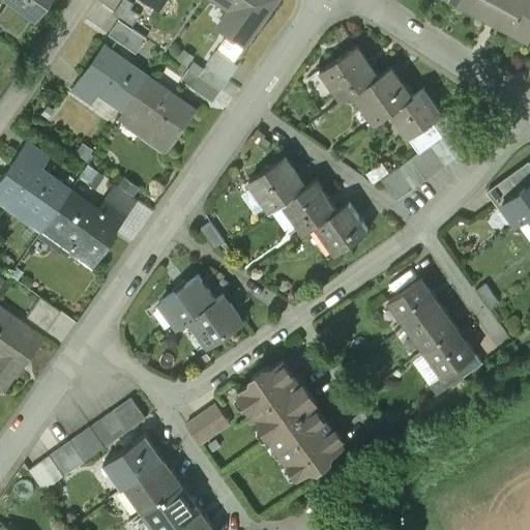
[(43,0),(7,0),(8,0),(0,12),(0,24),(17,35),(30,16),(32,17),(43,0)]
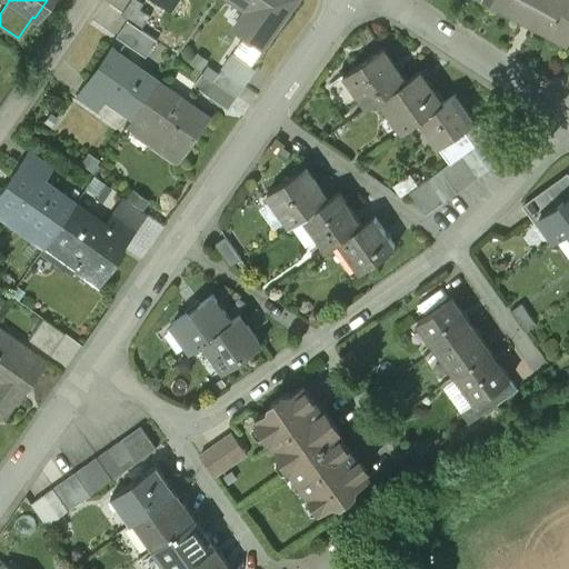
[(129,21),(141,30),(150,17),(140,10),(145,5),(138,0),(131,0),(121,16),(129,21)]
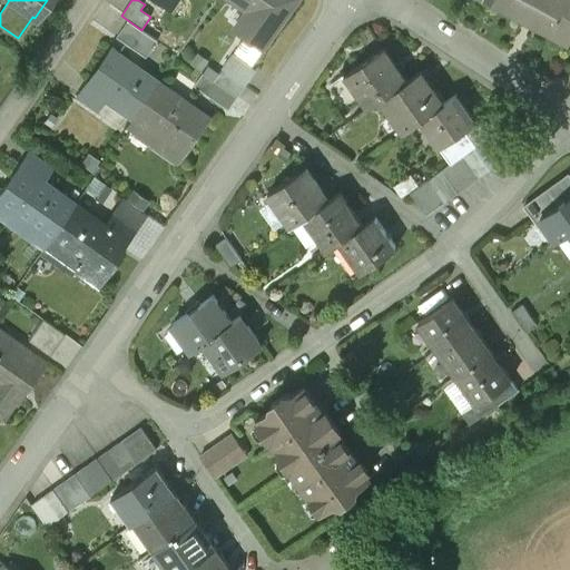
[(296,0),(233,0),(246,9),(233,29),(262,49),(296,0)]
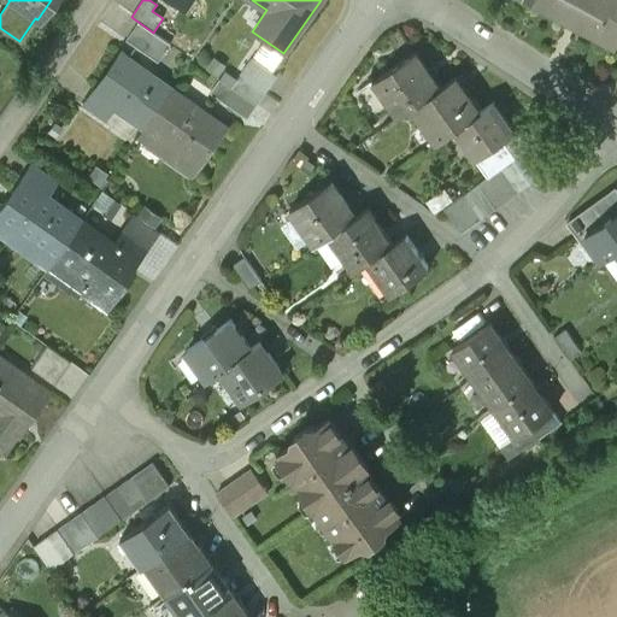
[(616,0),(533,0),(532,4),(615,48),(616,43),(616,0)]
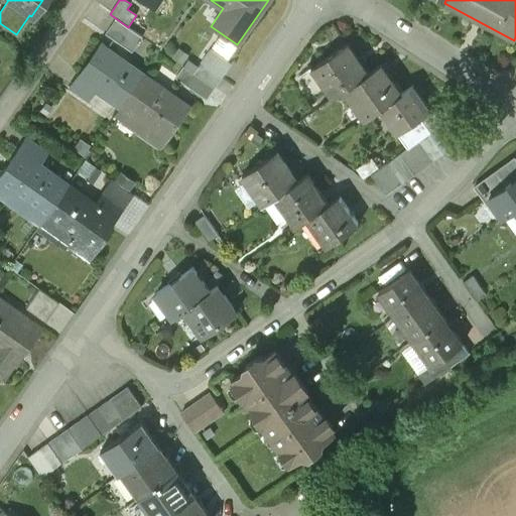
[(128,27),(117,19),(108,33),(134,51),(144,38),(128,27)]
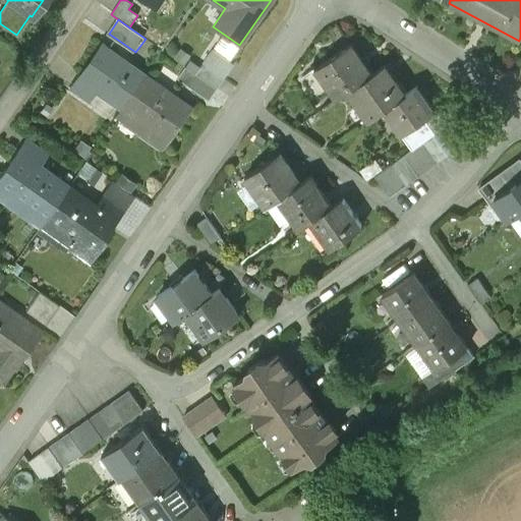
[(352,42),(314,68),(336,99),(348,90),(373,72),(352,42)]
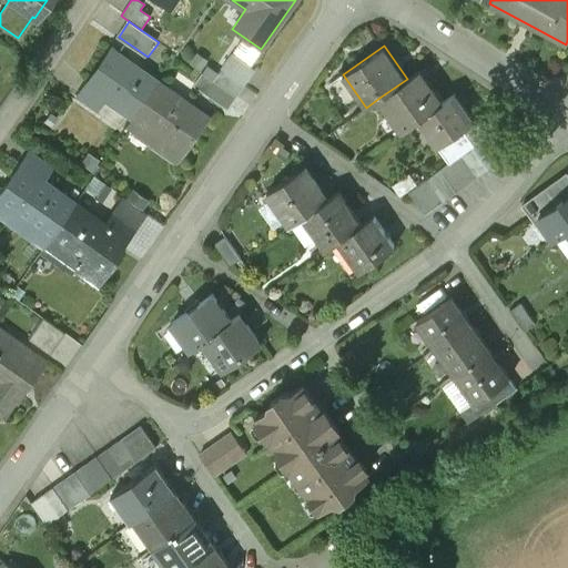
[(131,60),(111,47),(88,81),(85,80),(84,81),(105,97),(134,117),(159,81),(130,61),(131,60)]
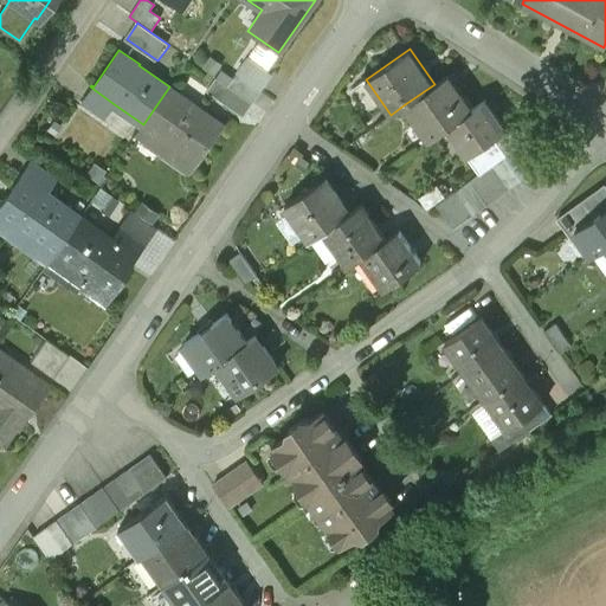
[(253,50),(246,59),(264,71),(271,62),(253,50)]
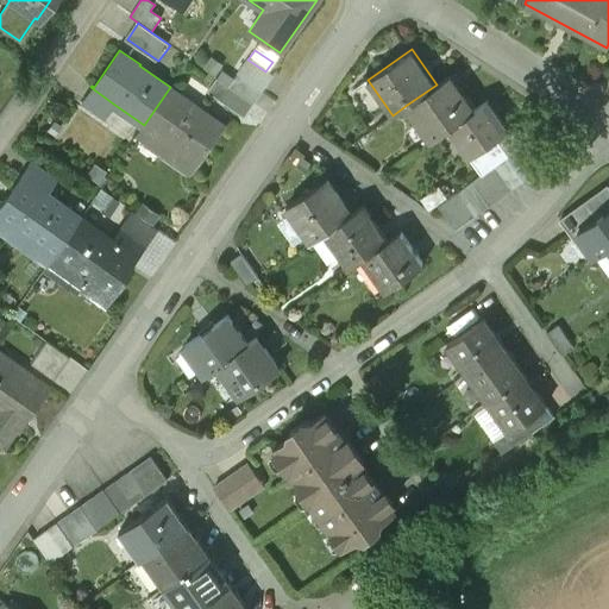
[(203,69),(215,77),(224,66),(212,57),(203,69)]
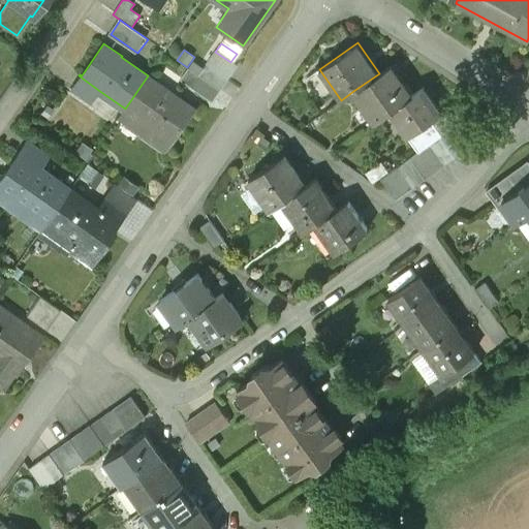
[(215,52),(206,65),(225,79),(236,65),(230,62),(215,52)]
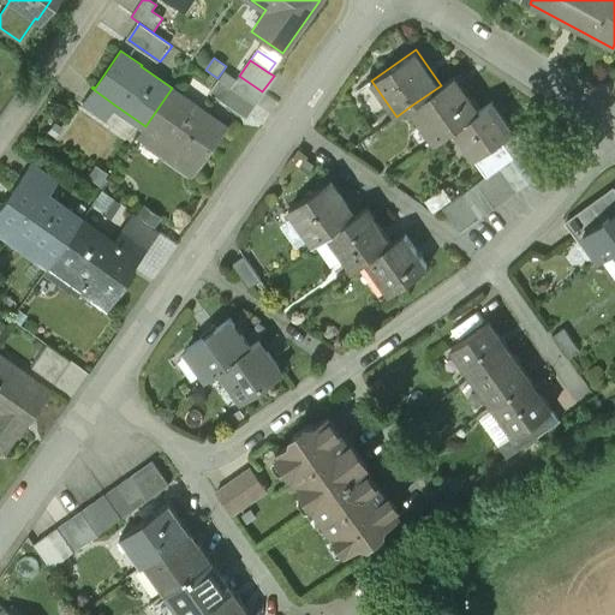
[(226,66),(218,78),(231,88),(239,76),(226,66)]
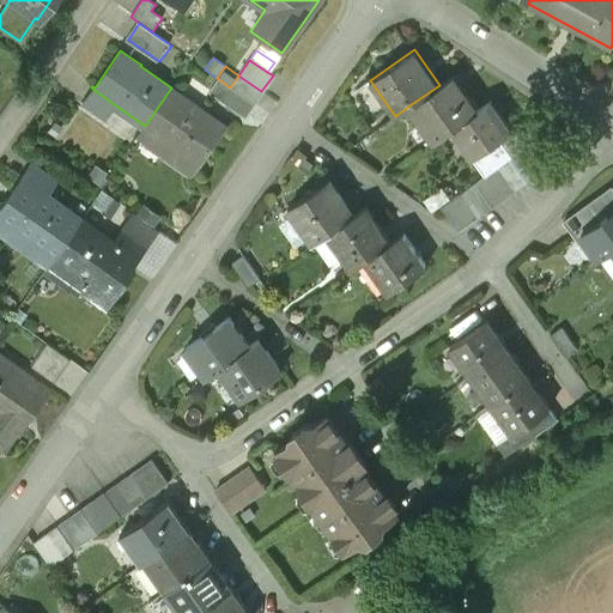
[(238,76),(230,87),(254,103),(261,91),(238,76)]
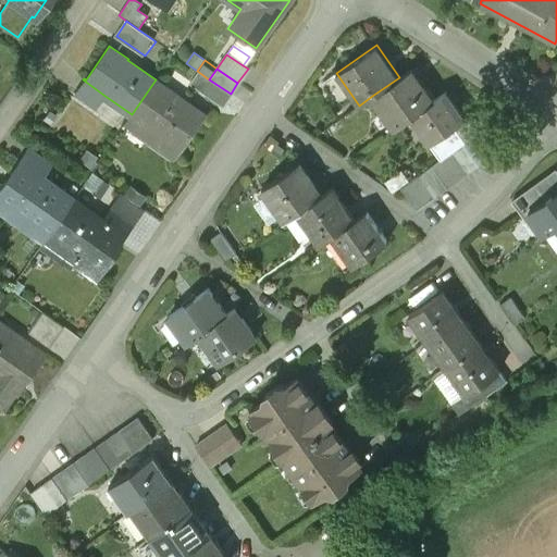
[(399,77),(372,96),(395,127),(412,116),(434,100),(411,69),(399,77)]
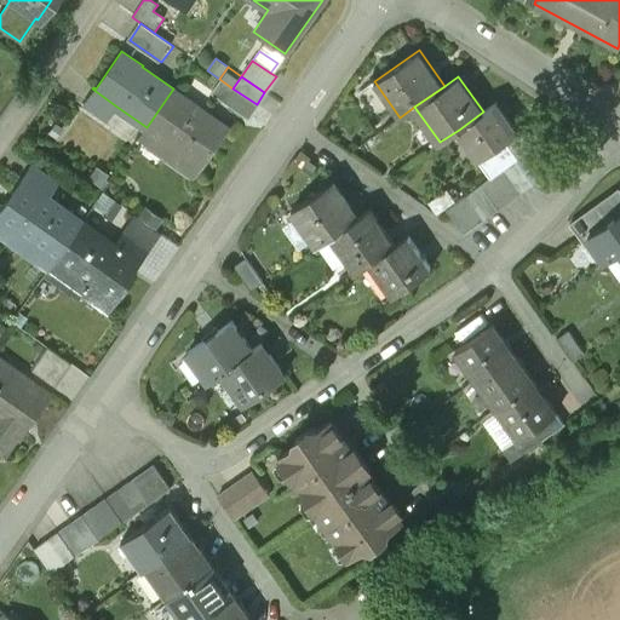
[(224,101),(233,89),(219,79),(211,91),(224,101)]
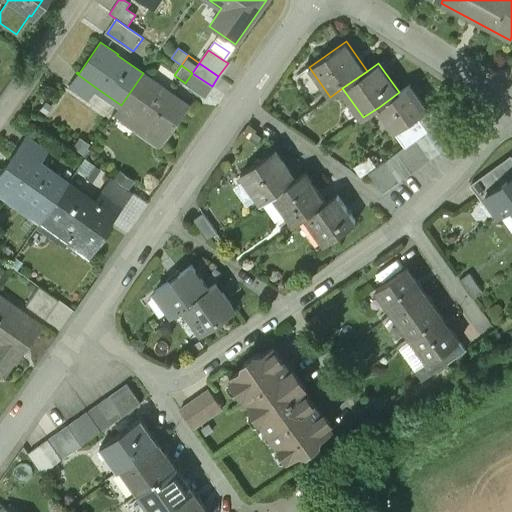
[(95,87),(76,73),(69,84),(88,97),(95,87)]
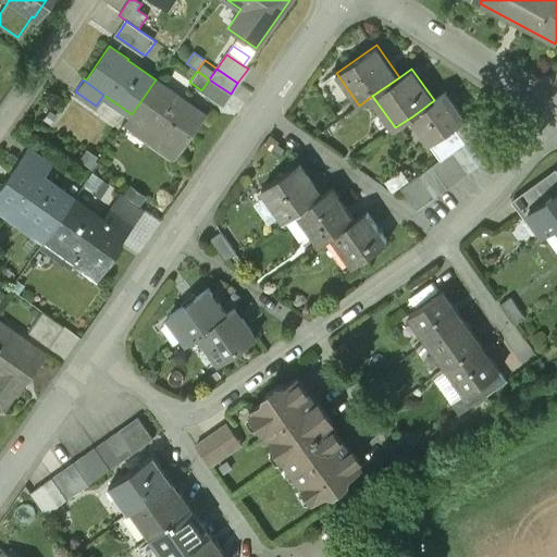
[(183,99),(156,79),(132,114),(131,114),(181,149),(203,115),(182,100),(183,99)]
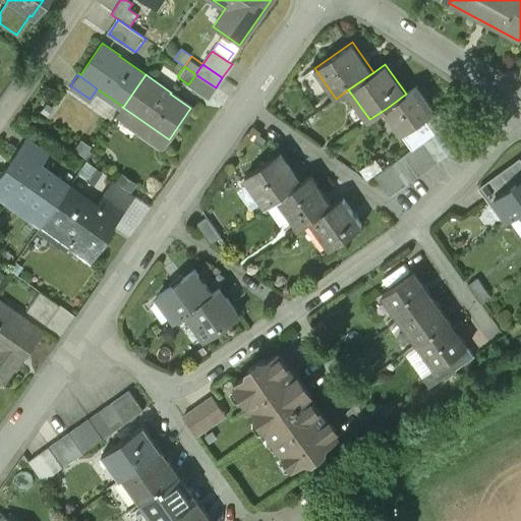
[(216,88),(195,74),(188,84),(208,99),(216,88)]
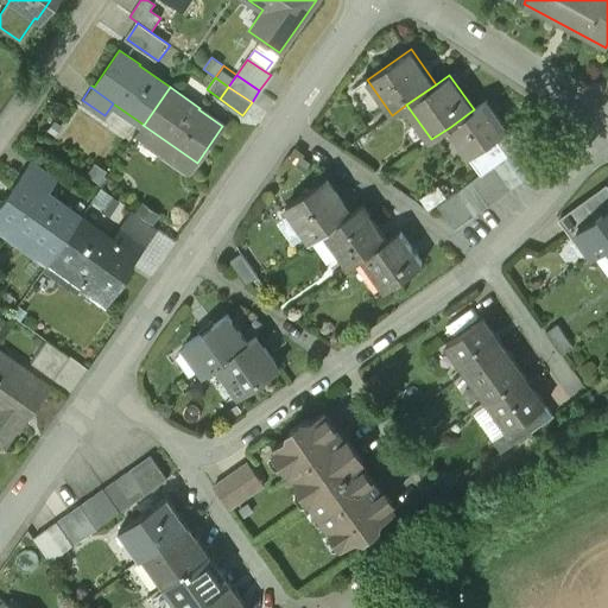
[(474,109),(450,127),(470,154),(495,137),(507,128),(506,126),(488,100),(474,109)]
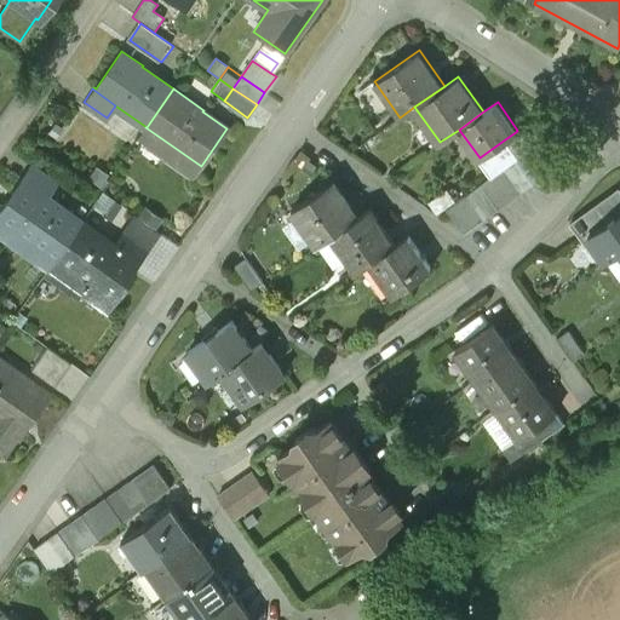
[(517,131),(505,139),(518,158),(528,151),(539,143),(546,138),(532,118),(516,128),(517,131)]
